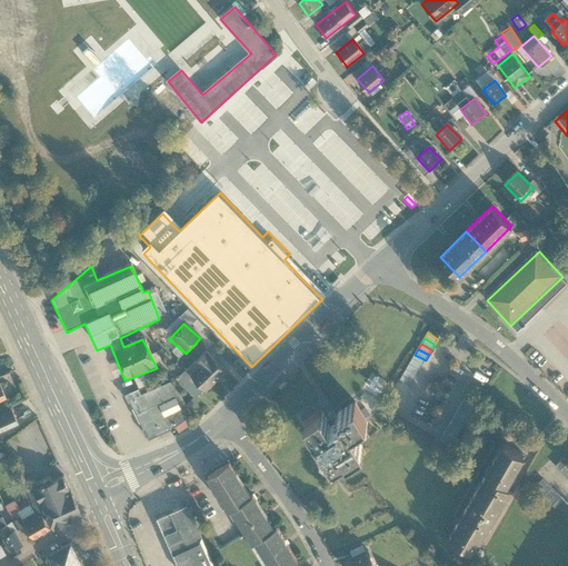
[(222,375),(205,355),(176,381),(195,401),(222,375)]
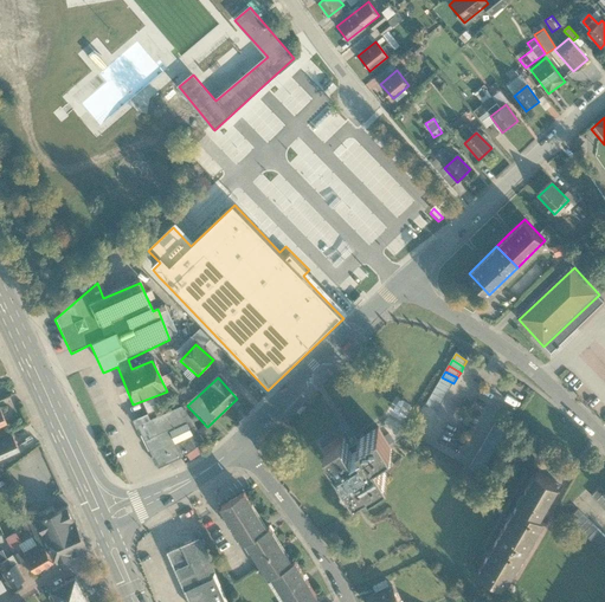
[(450,389),(454,383),(442,377),(438,383),(450,389)]
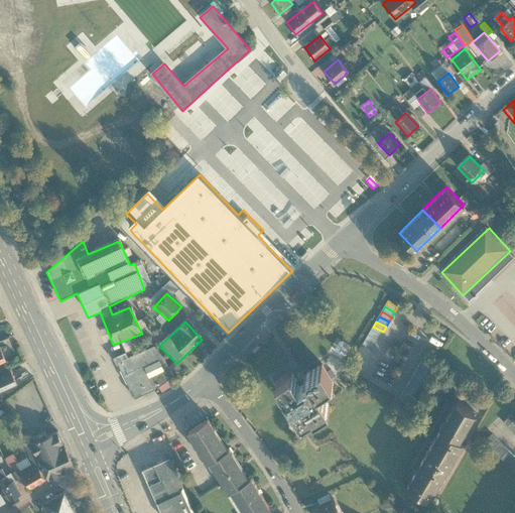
[(380,337),(383,332),(373,327),(371,332),(380,337)]
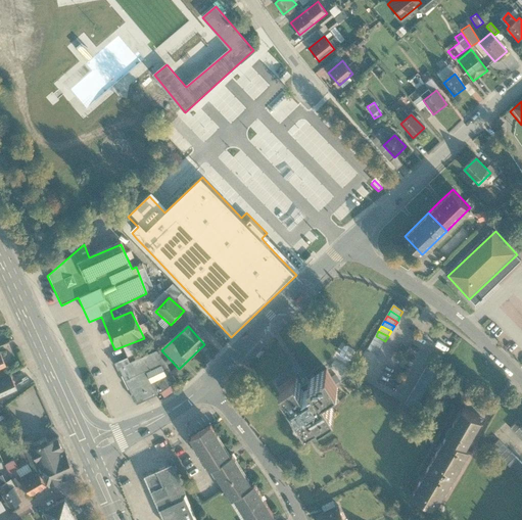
[(382,346),(385,341),(376,336),(373,341),(382,346)]
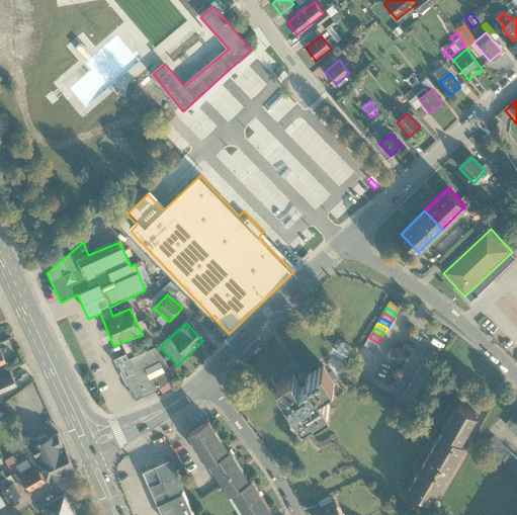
[(376,348),(378,343),(369,338),(366,342),(376,348)]
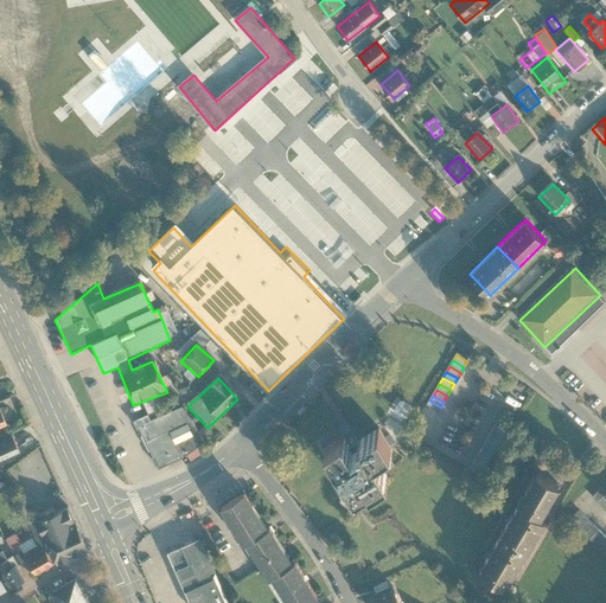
[(144,403),(147,415),(157,411),(152,399),(144,403)]
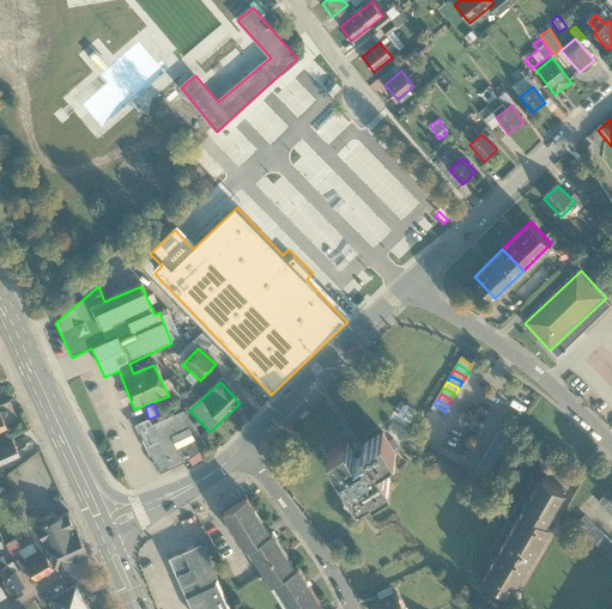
[(442,418),(446,412),(434,405),(430,410),(442,418)]
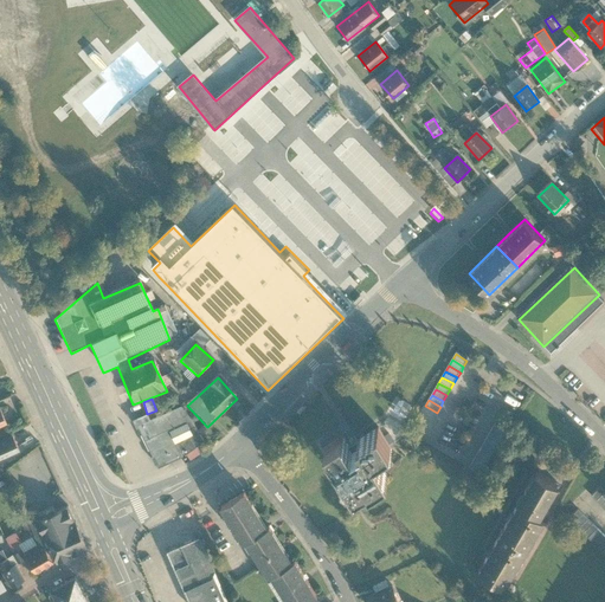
[(204,447),(184,407),(149,424),(146,418),(133,425),(155,471),(204,447)]
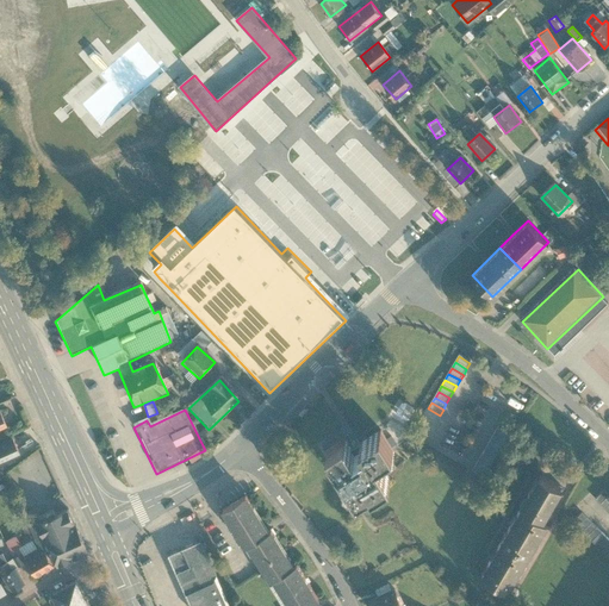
[(483,480),(514,428),(502,420),(471,473),(483,480)]
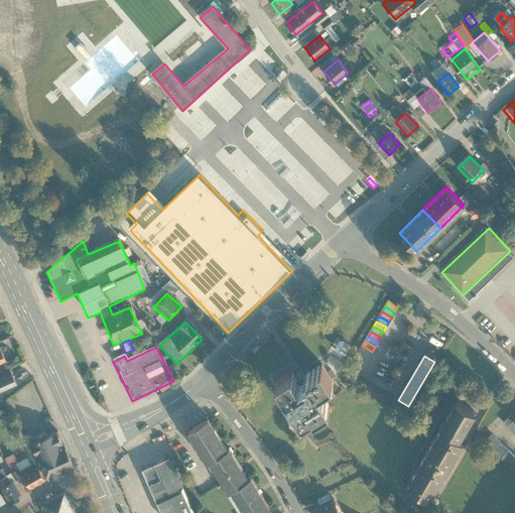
[(288,374),(275,383),(299,423),(310,416),(312,419),(329,409),(317,391),(331,383),(320,367),(302,378),(305,383),(302,385),(297,388),(288,374)]
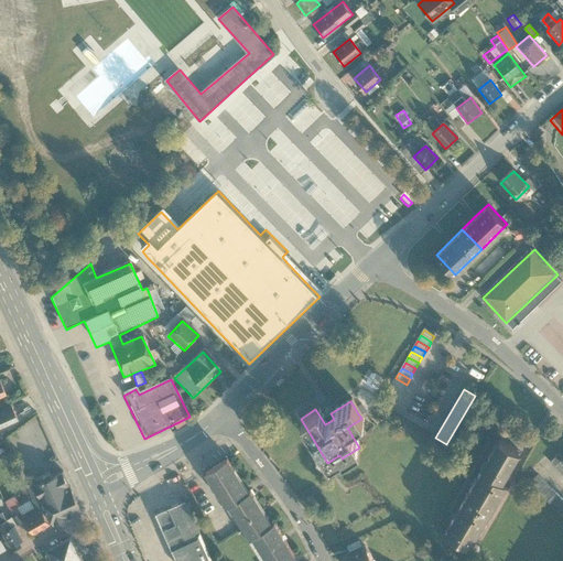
[(10,407),(0,411),(0,430),(18,422),(10,407)]
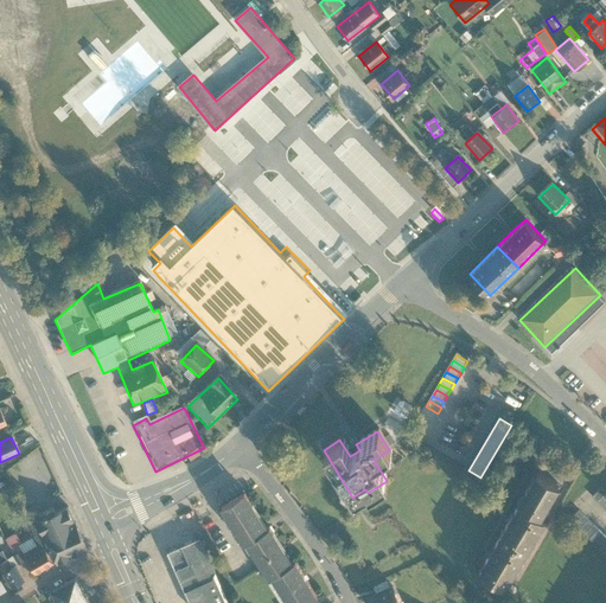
[(516,504),(537,517),(556,485),(535,473),(516,504)]
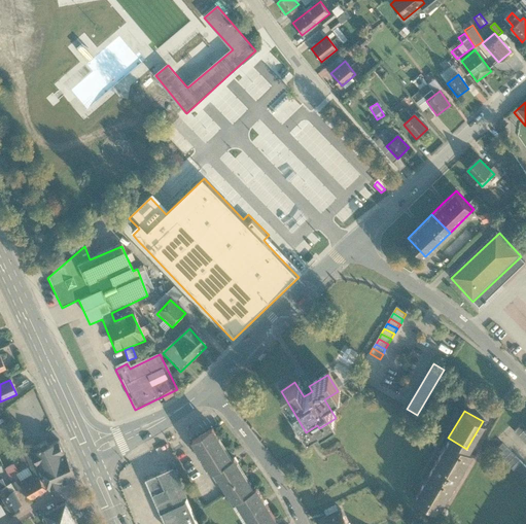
[(211,422),(189,435),(209,467),(211,465),(231,453),(211,422)]
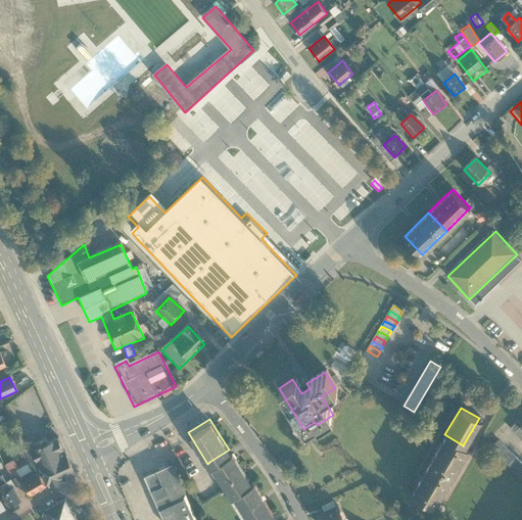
[(520,427),(516,423),(510,429),(514,433),(520,427)]
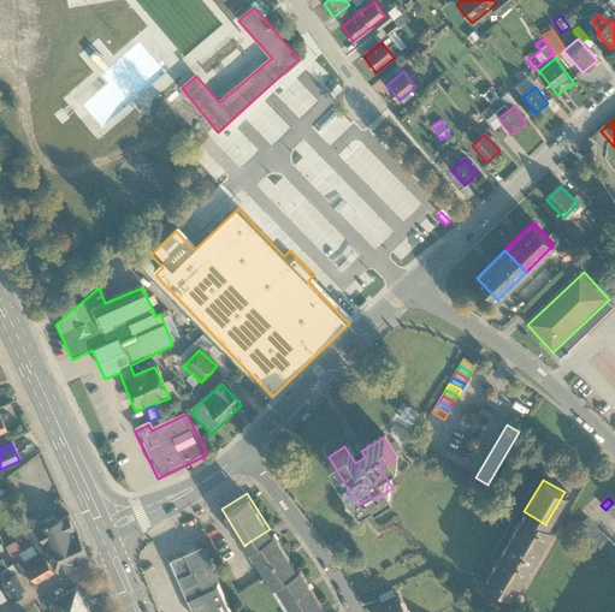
[(503,545),(532,562),(549,527),(545,524),(524,511),(503,545)]
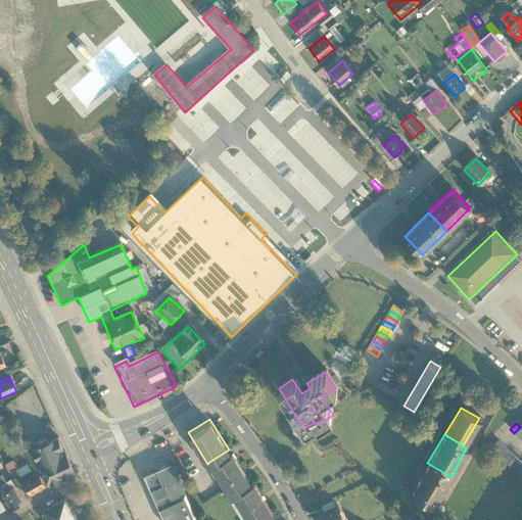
[(31,450),(25,452),(35,474),(41,471),(48,487),(75,475),(64,453),(63,453),(57,438),(46,444),(44,438),(37,442),(40,447),(32,452),(31,450)]
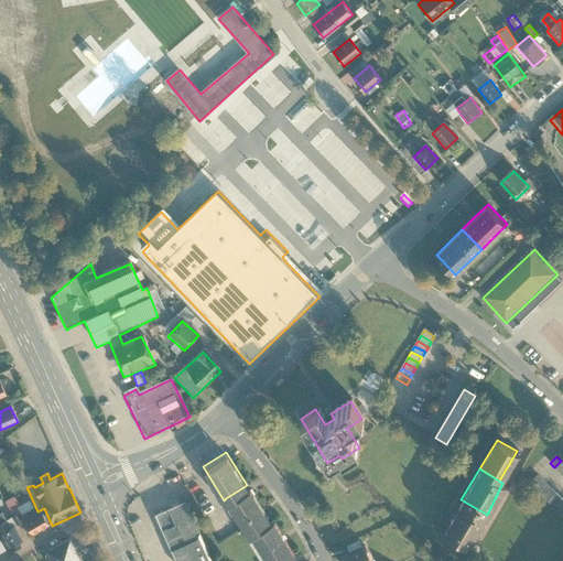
[(541,478),(537,474),(529,482),(533,486),(541,478)]
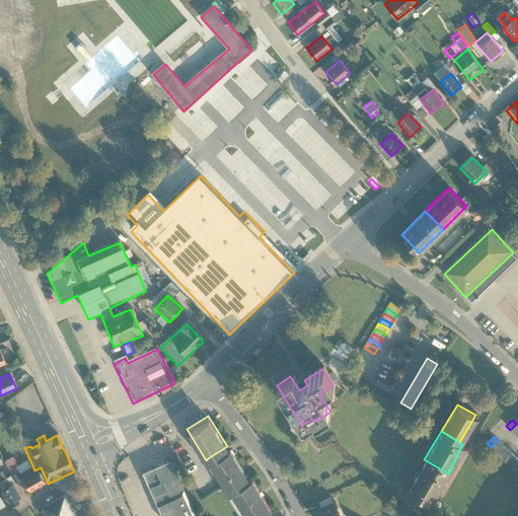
[(502,444),(498,440),(491,447),(495,451),(502,444)]
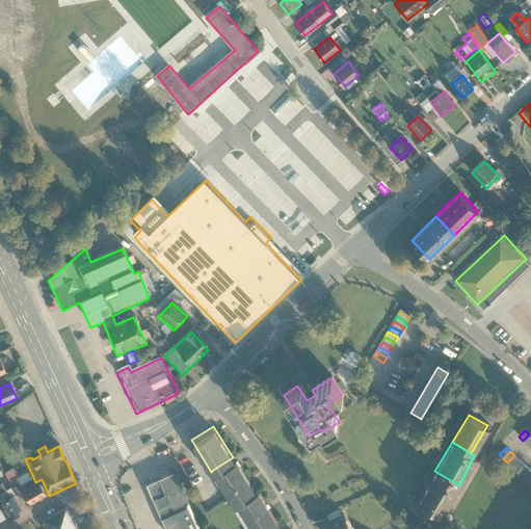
[(520,460),(514,455),(507,463),(511,468),(520,460)]
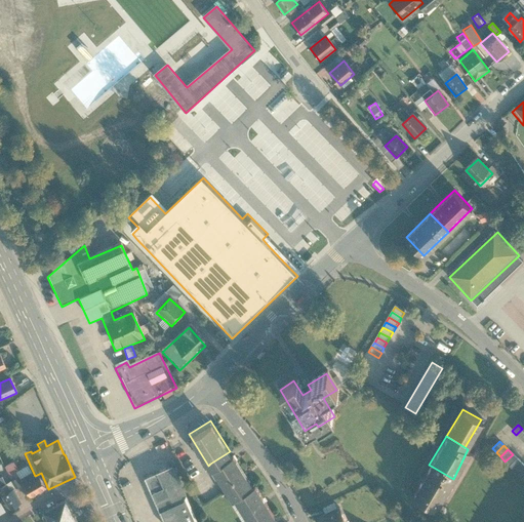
[(232,450),(230,451),(210,464),(230,495),(233,494),(252,483),(232,450)]
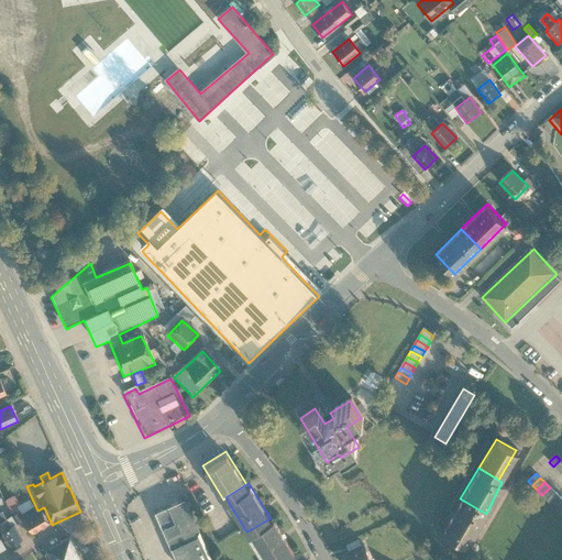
[(554,492),(550,487),(541,495),(547,500),(554,492)]
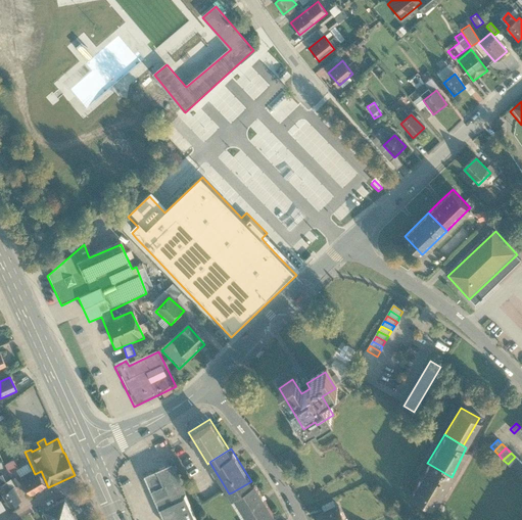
[(519,461),(515,457),(508,464),(512,468),(519,461)]
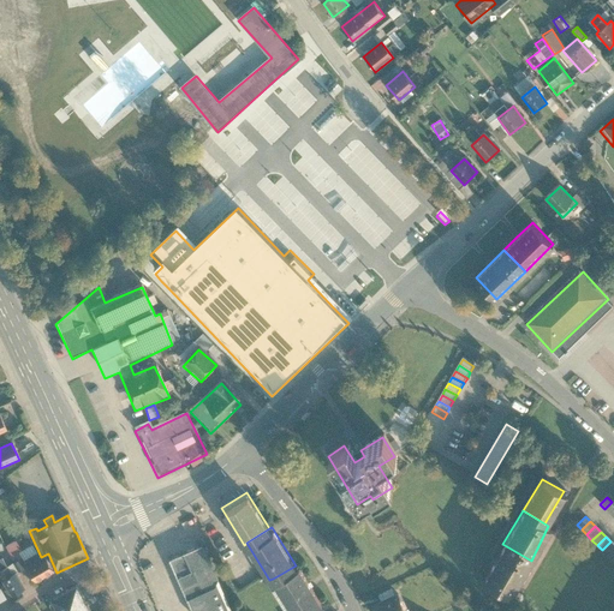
[(613,547),(613,545),(610,541),(602,550),(607,555),(613,547)]
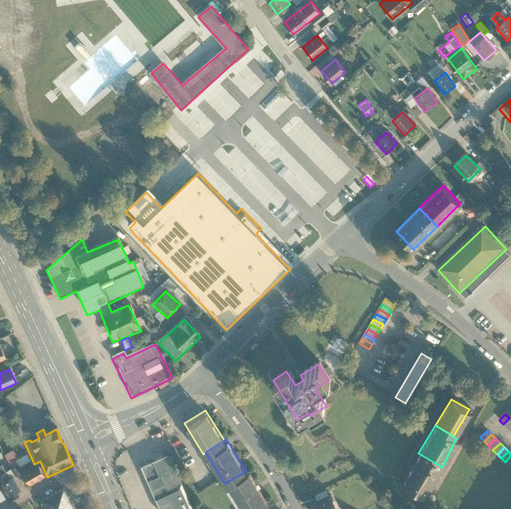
[(184,508),(190,506),(166,453),(139,465),(159,508),(184,508)]
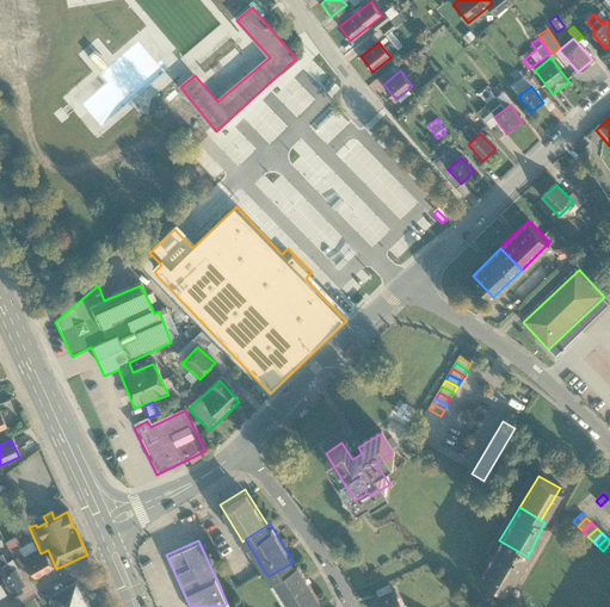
[(479,574),(507,590),(528,557),(499,540),(479,574)]
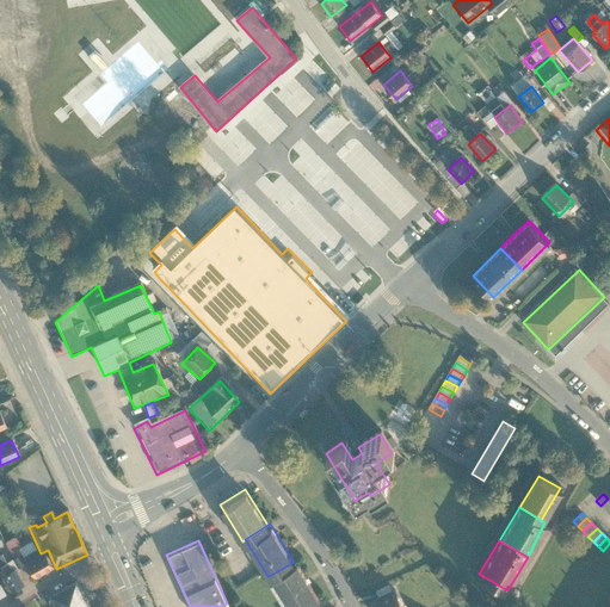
[(24,558),(23,558),(28,565),(26,565),(36,580),(53,570),(43,555),(38,558),(35,552),(34,552),(24,558)]
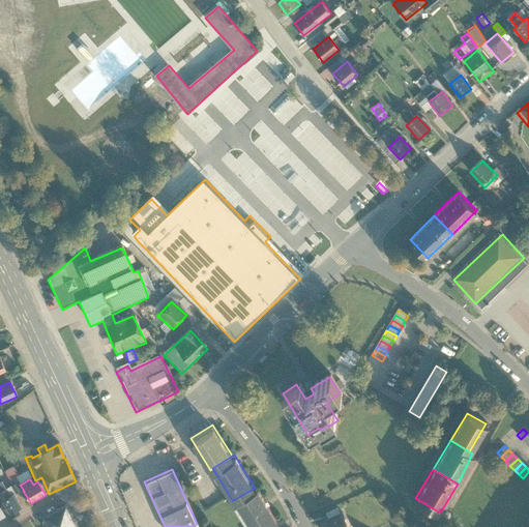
[(1,484),(0,484),(0,498),(2,502),(1,502),(5,509),(6,509),(10,516),(21,509),(18,503),(18,502),(15,496),(16,495),(11,487),(6,491),(5,491),(1,484)]
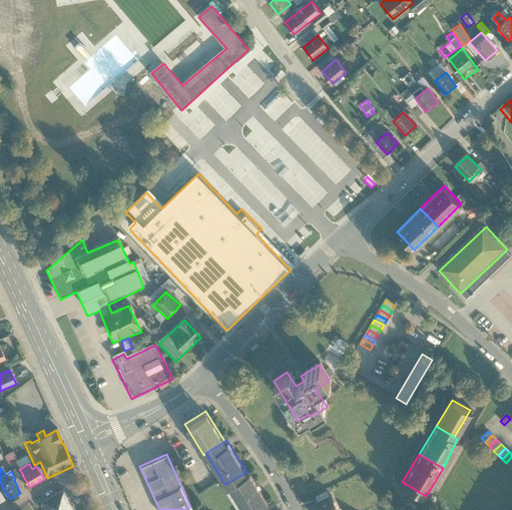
[(227,483),(243,509),(263,509),(269,506),(247,471),(246,472),(227,483)]
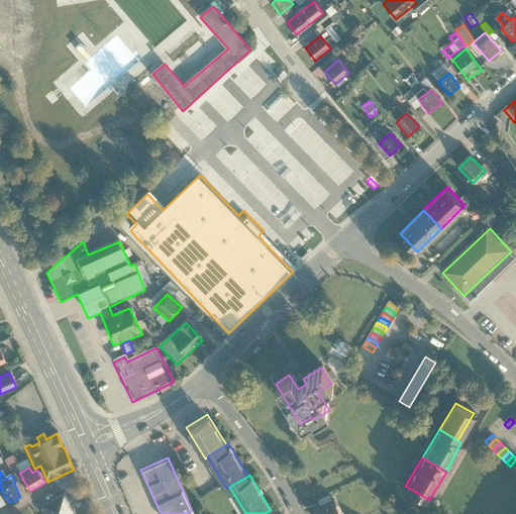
[(74,513),(64,494),(43,505),(44,507),(48,513),(74,513)]
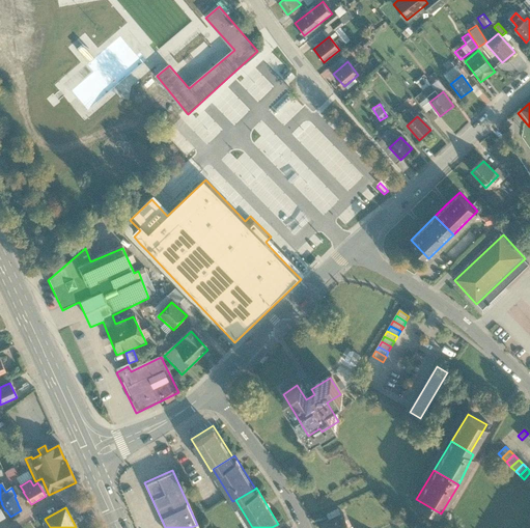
[(319,524),(322,527),(349,527),(342,513),(319,524)]
